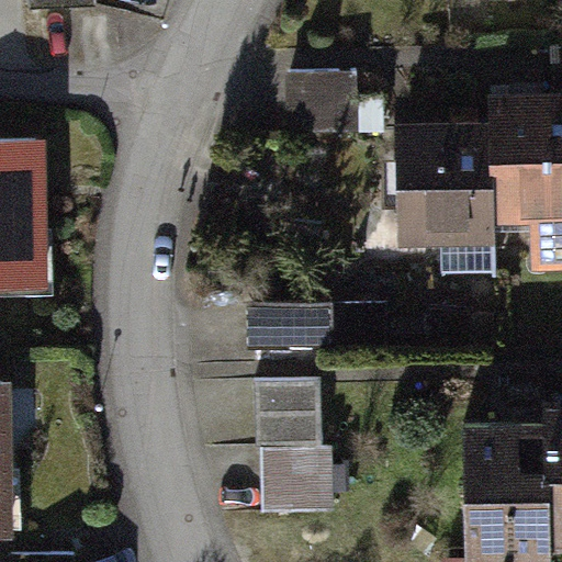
[(101,0),(31,0),(32,17),(102,12),(101,0)]
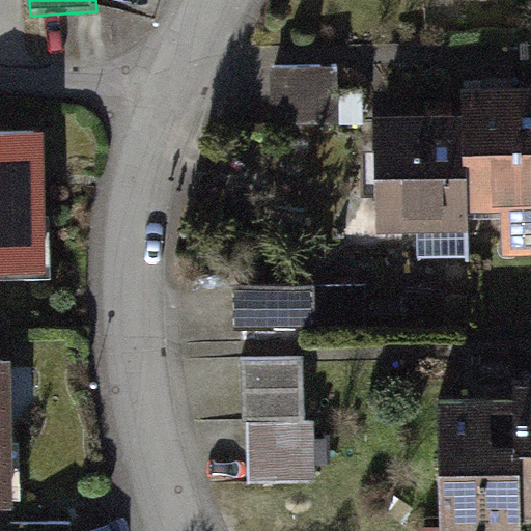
[(340,67),(272,72),(275,131),(343,127),(340,67)]
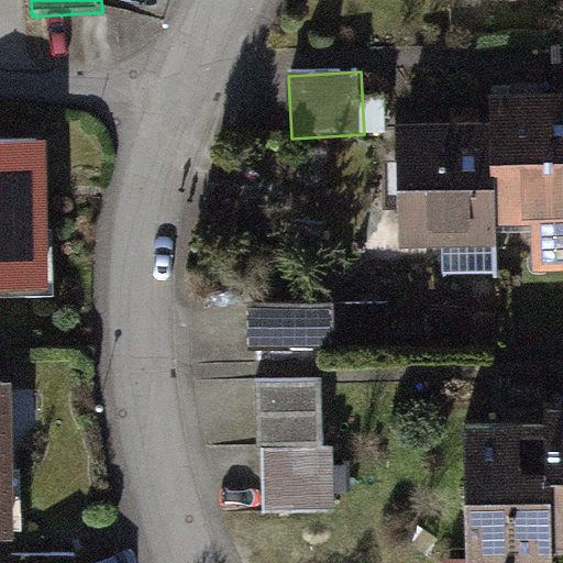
[(475,116),(393,122),(401,249),(489,242),(488,225),(529,222),(533,279),(562,276),(562,91),(474,98),(475,116)]
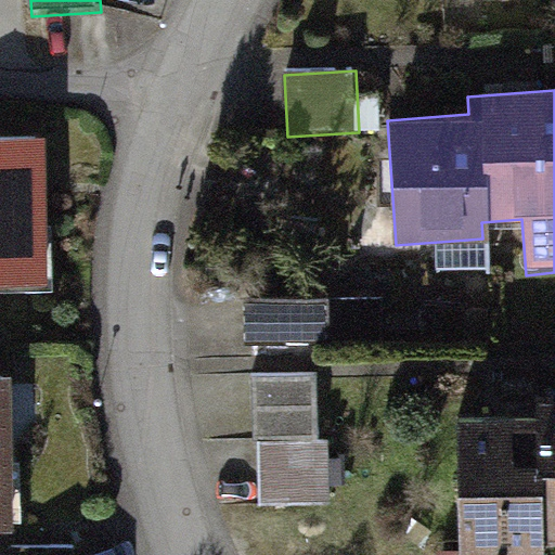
[(40,137),(0,138),(0,282),(47,280),(40,137)]
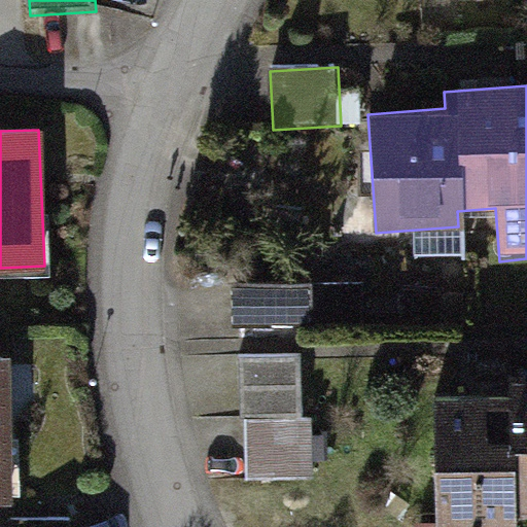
[(366,283),(236,286),(237,329),(367,326),(366,283)]
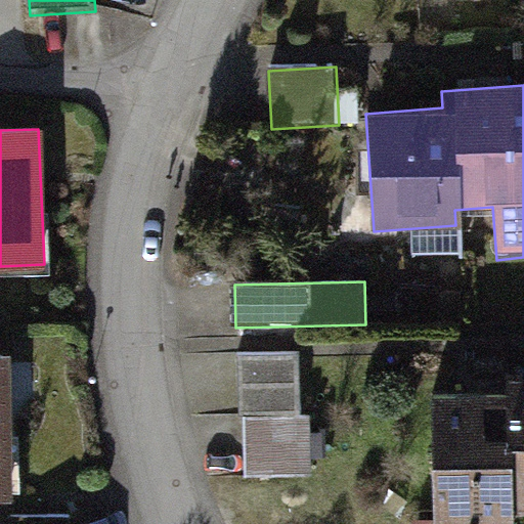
[(5,353),(0,353),(0,506),(9,507),(5,353)]
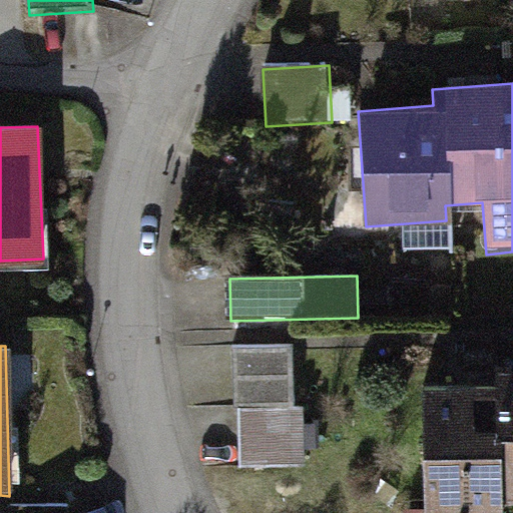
[(292,353),(235,356),(240,470),(306,467),(304,409),(295,409),(292,353)]
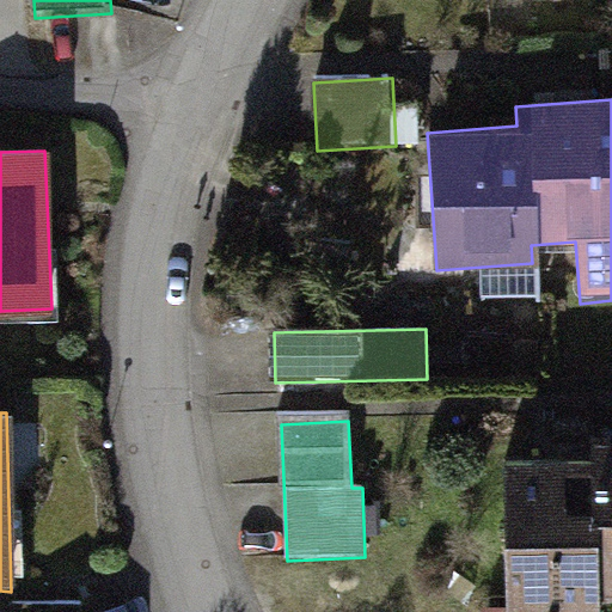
[(586,454),(490,460),(499,611),(598,611),(598,599),(611,598),(611,438),(585,440),(586,454)]
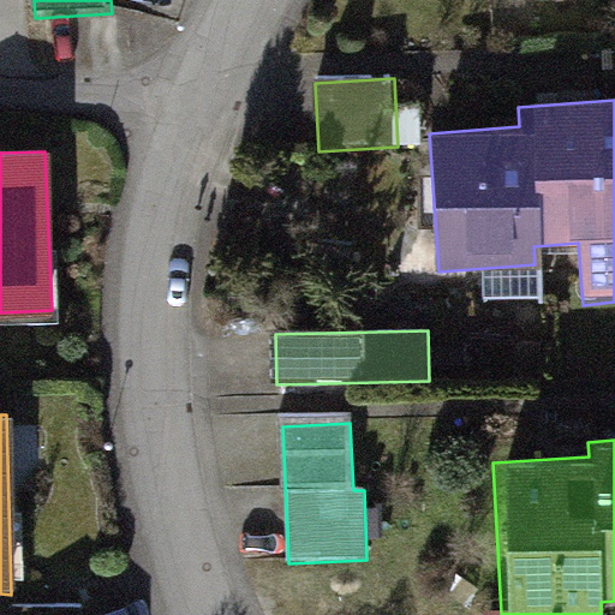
All buildings are outlined.
